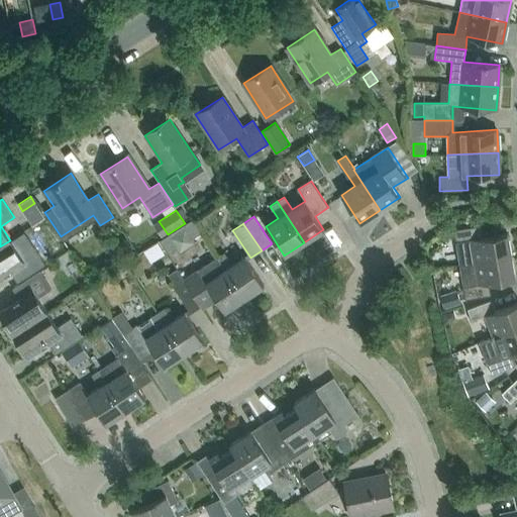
[(453,230),(459,265),(511,256),(507,233),(488,237),(486,225),(453,230)]
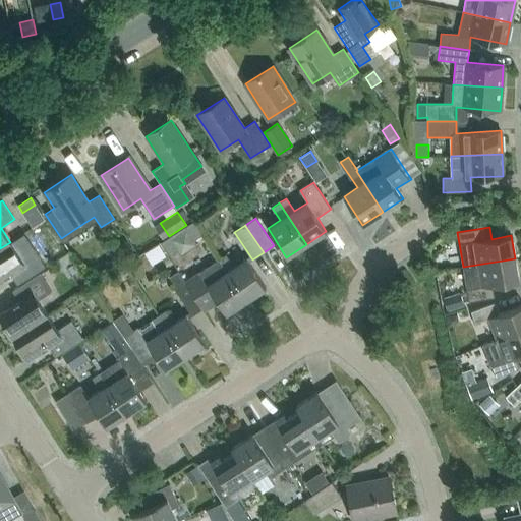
[(132,250),(125,240),(113,248),(120,258),(132,250)]
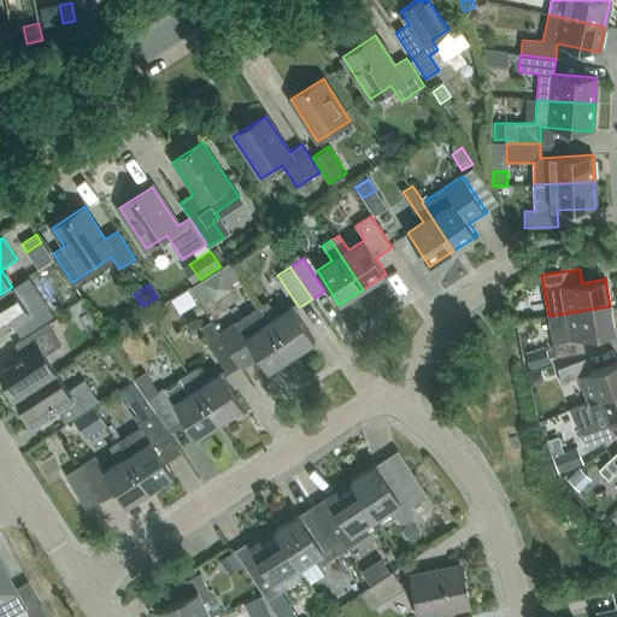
[(53,315),(40,294),(24,305),(12,287),(0,294),(0,331),(13,324),(22,336),(53,315)]
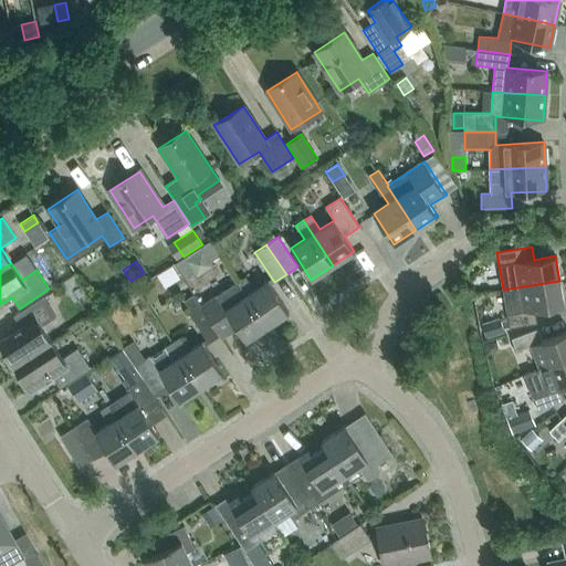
[(266,326),(289,312),(268,281),(254,290),(245,276),(238,281),(266,326)]
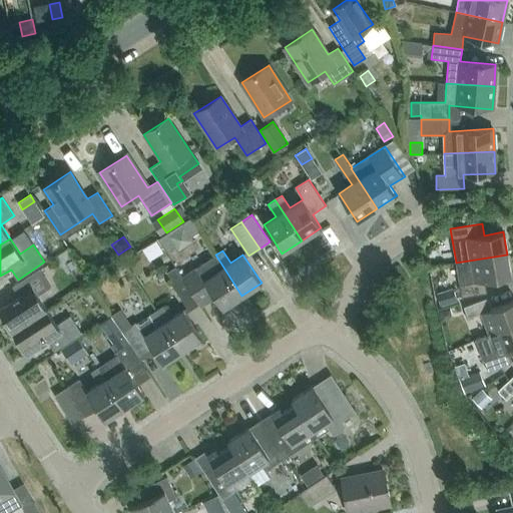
[(222,309),(241,296),(215,254),(181,277),(199,304),(200,306),(214,297),(222,309)]
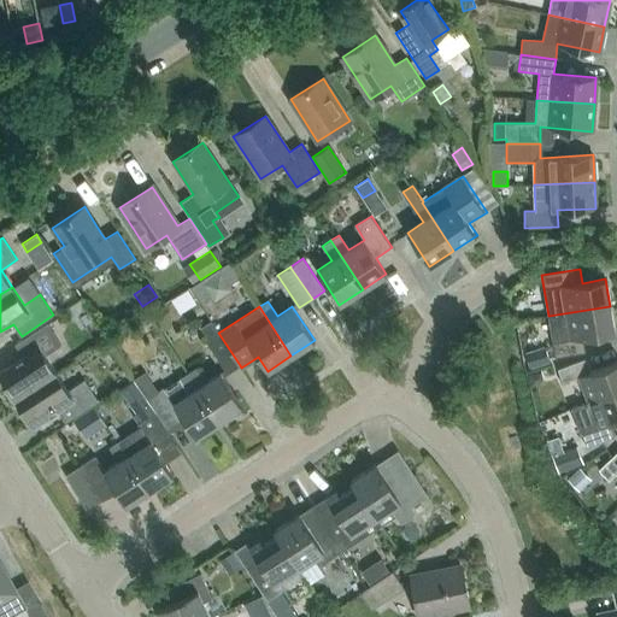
[(610,306),(548,316),(554,357),(585,352),(582,338),(615,333),(610,306)]
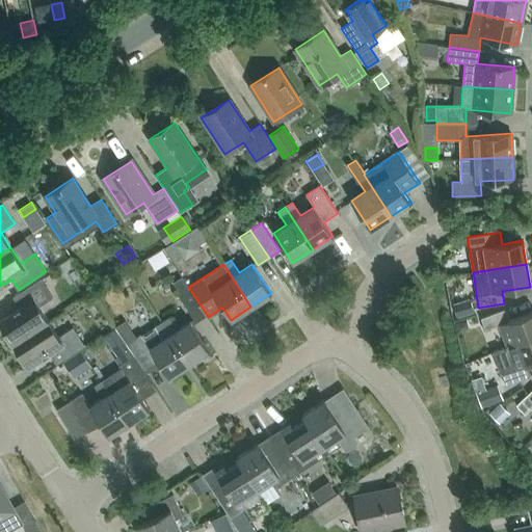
[(207,315),(188,287),(182,276),(173,283),(180,293),(178,294),(195,322),(207,315)]
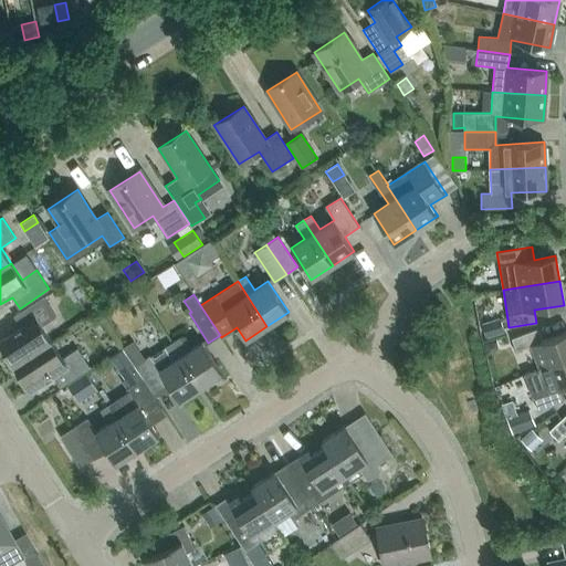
[(41,326),(56,316),(43,297),(13,316),(21,328),(0,342),(0,344),(14,366),(52,342),(41,326)]
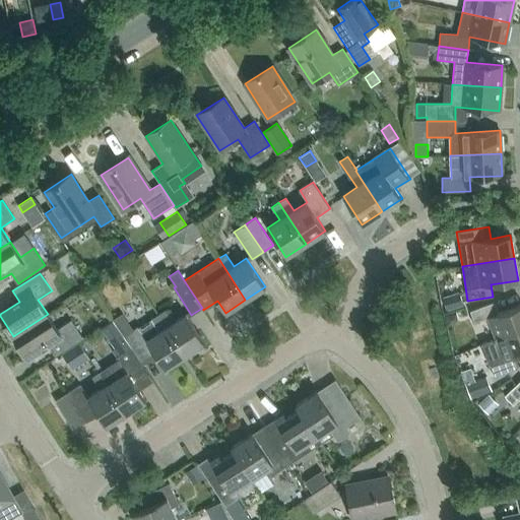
[(463,307),(459,291),(442,297),(447,312),(463,307)]
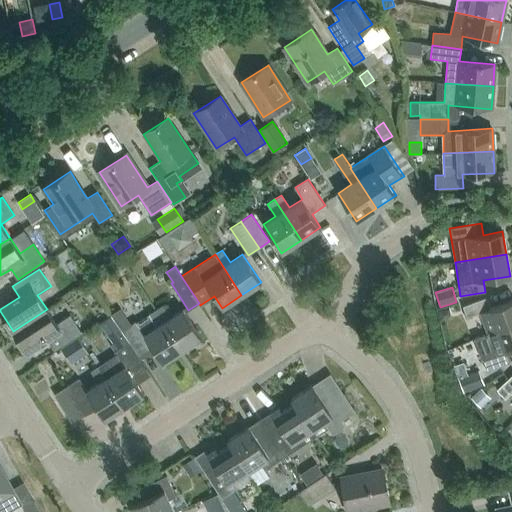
[(511,324),(511,300),(490,309),(486,297),(462,306),(466,318),(480,313),(488,333),(488,334),(511,324)]
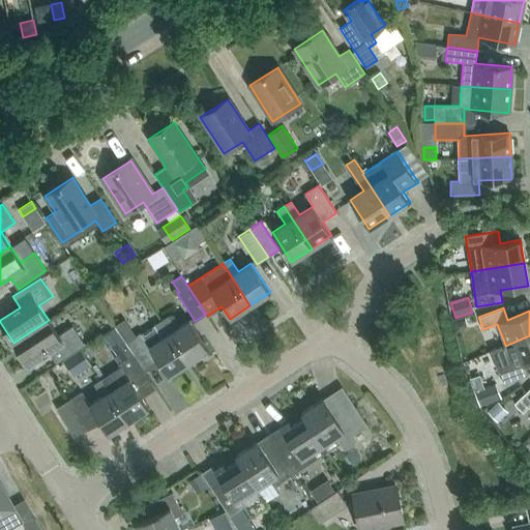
[(162,322),(188,363),(209,349),(190,319),(178,327),(171,316),(162,322)]
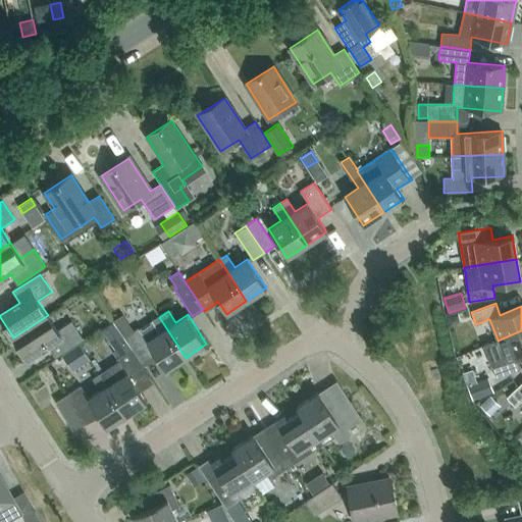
[(447,317),(449,327),(455,326),(460,320),(458,314),(447,317)]
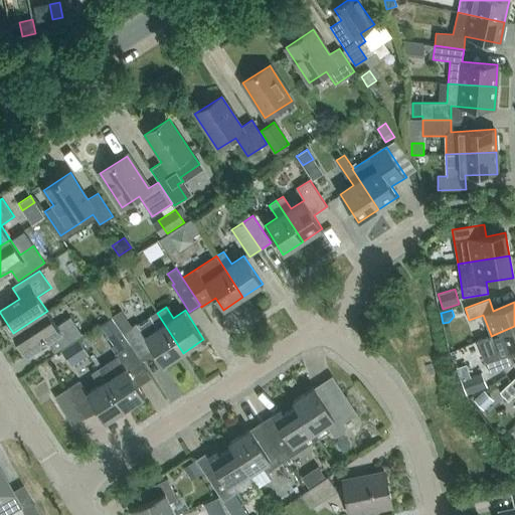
[(81,335),(69,318),(56,326),(47,311),(13,333),(27,355),(47,342),(54,352),(81,335)]
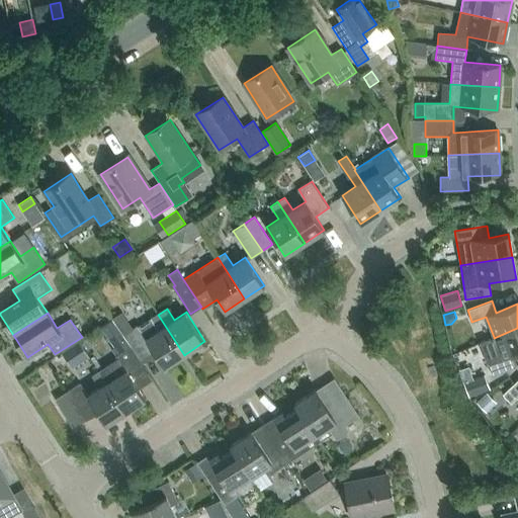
[(184,355),(158,315),(141,326),(140,324),(124,334),(142,361),(155,352),(165,367),(184,355)]
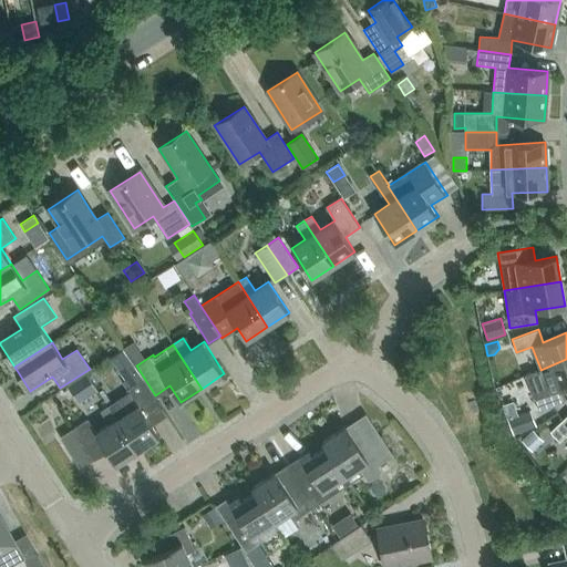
[(131,387),(143,379),(122,350),(110,358),(125,380),(126,379),(131,387)]
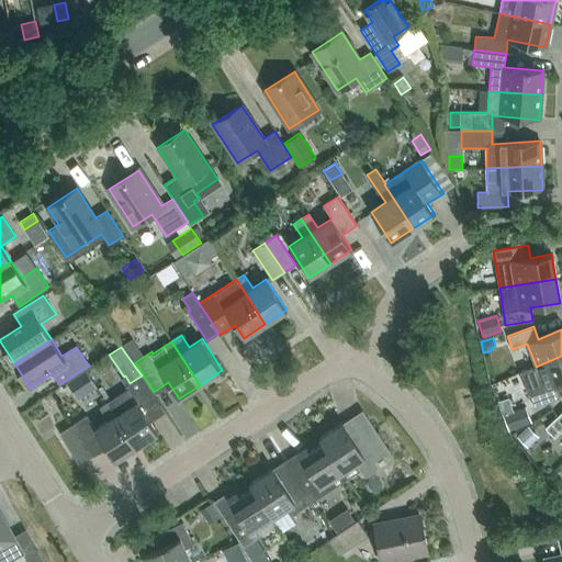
[(555,385),(561,382),(561,356),(536,367),(536,366),(520,371),(529,395),(535,407),(560,397),(555,385)]
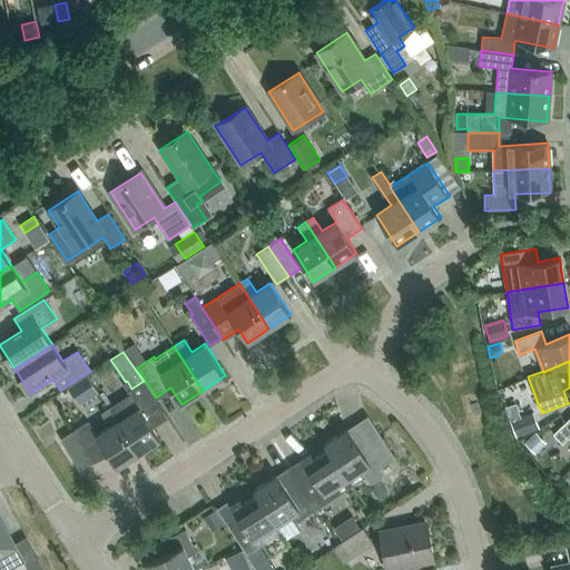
[(94,386),(86,375),(68,387),(75,399),(94,386)]
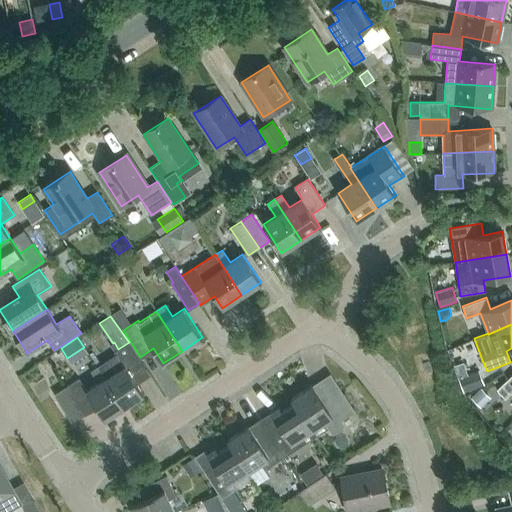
[(114,352),(116,356),(98,367),(125,408),(145,395),(130,371),(143,363),(130,343),(114,352)]
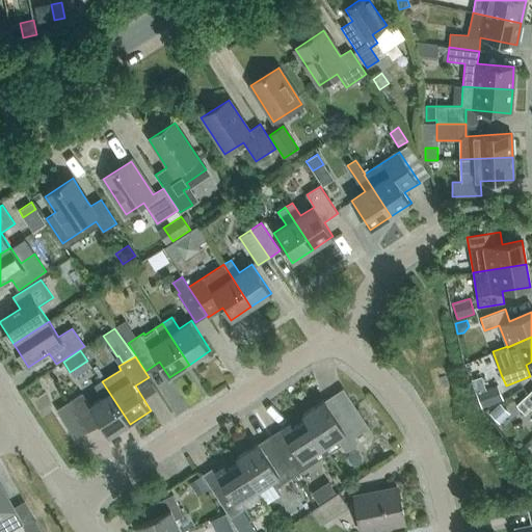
[(109,437),(130,424),(102,381),(96,386),(104,398),(91,406),(83,394),(56,410),(75,440),(100,423),(109,437)]
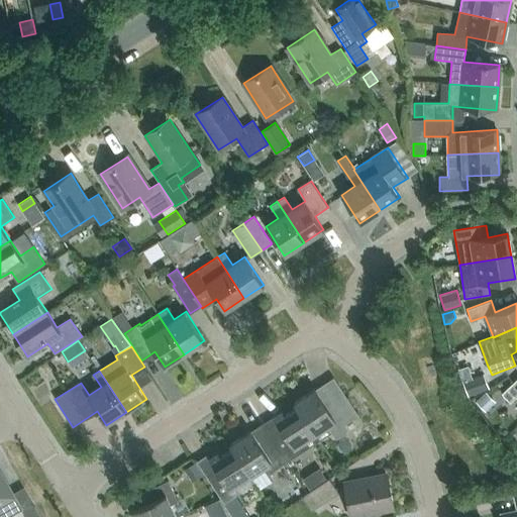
[(464,381),(471,396),(490,389),(484,374),(464,381)]
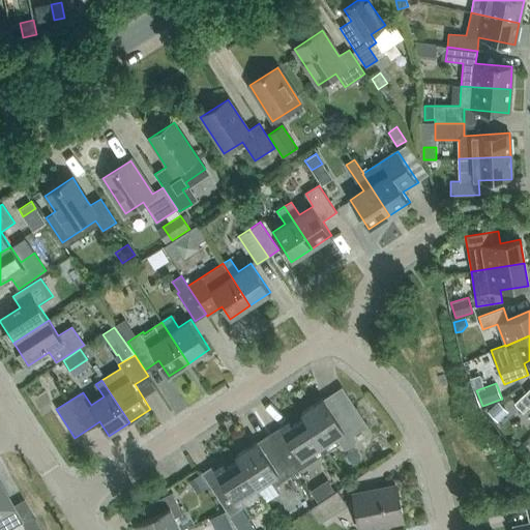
[(529,388),(514,404),(523,413),(529,406),(529,388)]
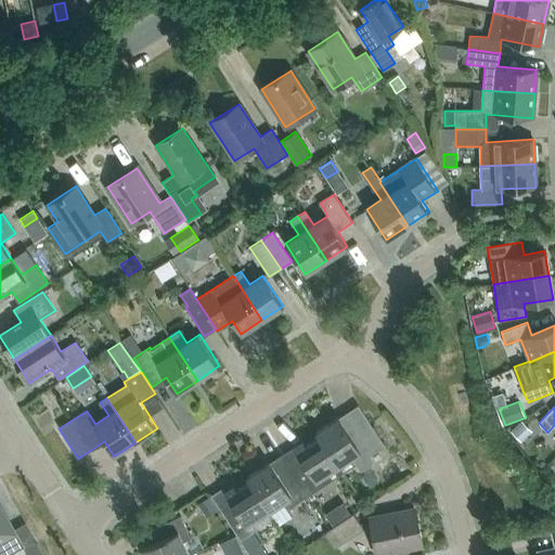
[(315,433),(319,437),(337,466),(351,457),(359,469),(364,469),(372,465),(373,460),(370,455),(385,446),(365,416),(346,429),(338,417),(315,433)]
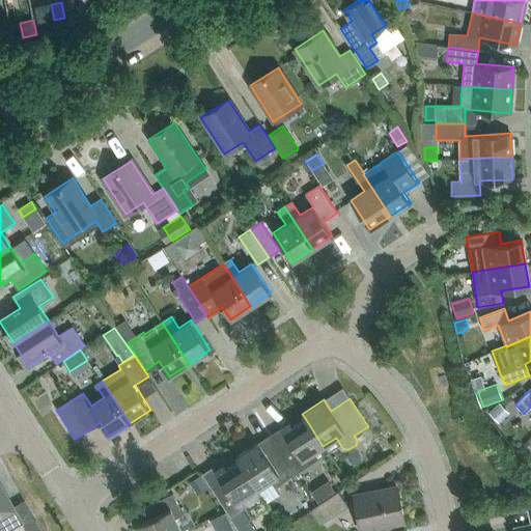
[(509,413),(500,402),(488,412),(498,422),(509,413)]
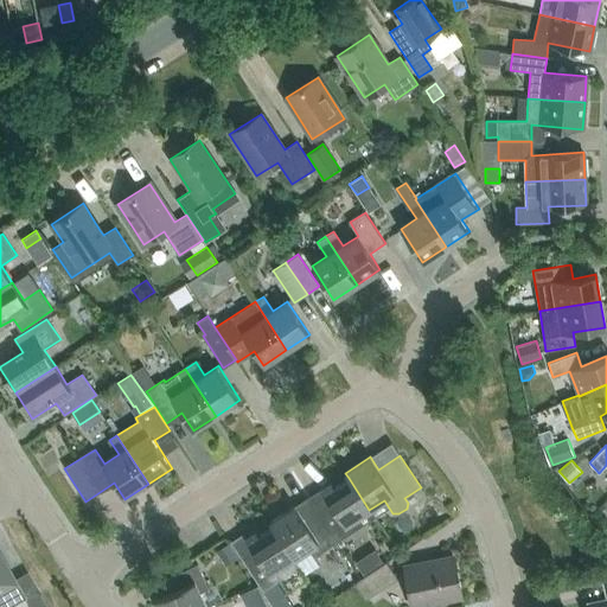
[(349,478),(334,487),(331,483),(321,489),(330,502),(317,510),(337,542),(356,530),(351,522),(369,510),(349,478)]
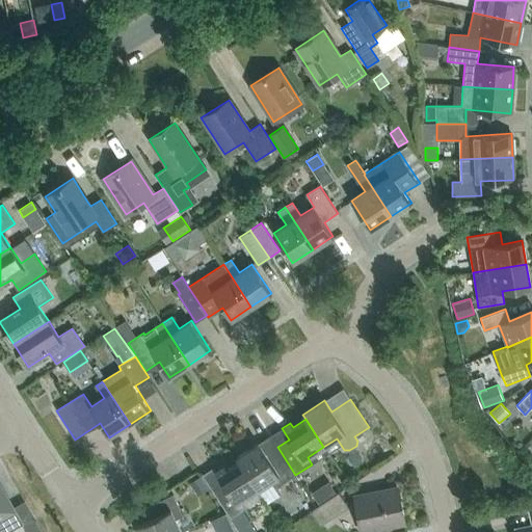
[(271,481),(275,488),(295,475),(277,447),(266,455),(259,444),(236,458),(239,462),(239,461),(258,489),(271,481)]
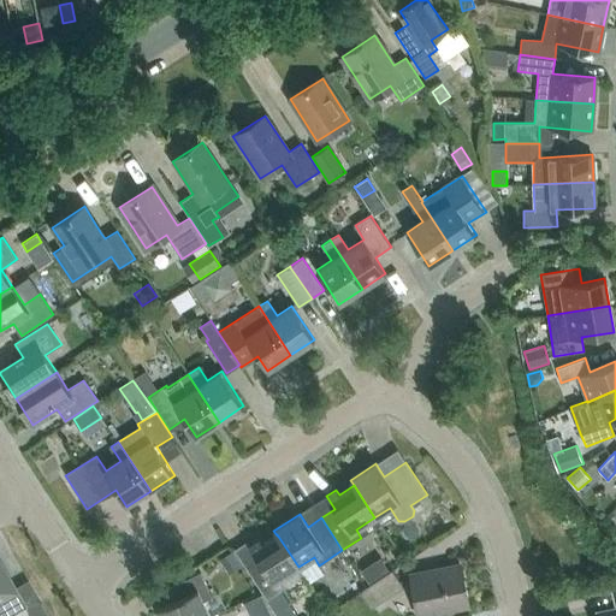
[(277,535),(262,544),(260,539),(249,546),(258,560),(246,567),(267,599),(304,575),(298,567),(277,534),(277,535)]
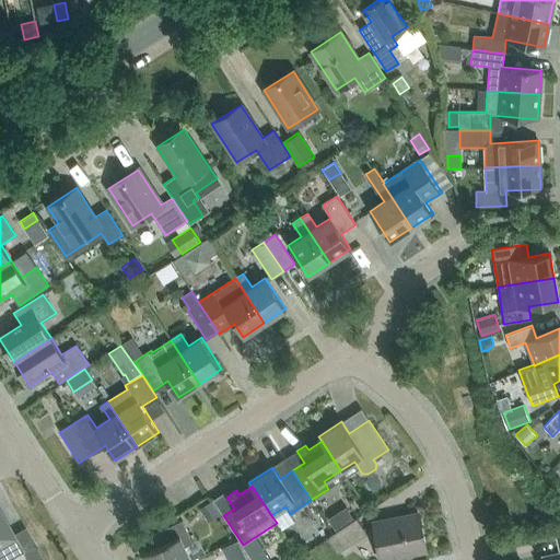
[(220,514),(211,501),(199,509),(208,522),(220,514)]
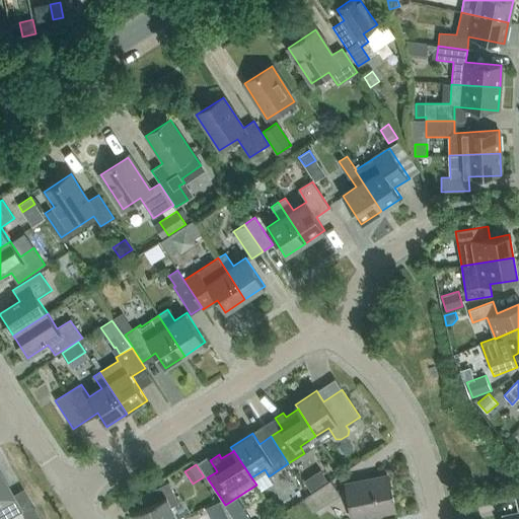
[(0,518),(5,518),(21,510),(0,471),(0,518)]
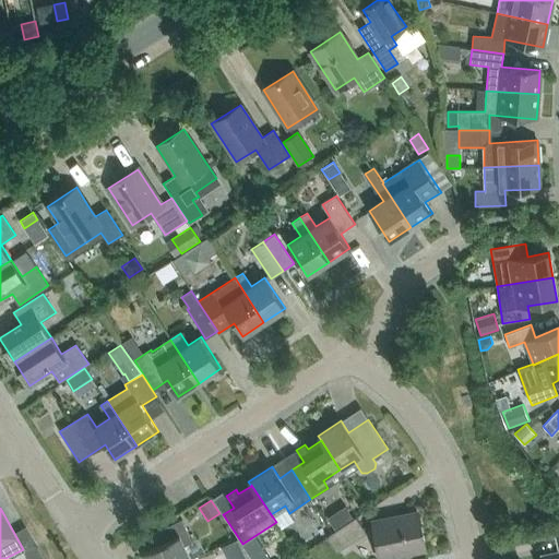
[(423,549),(424,551),(425,551),(417,513),(373,522),(380,558),(381,558),(423,549)]
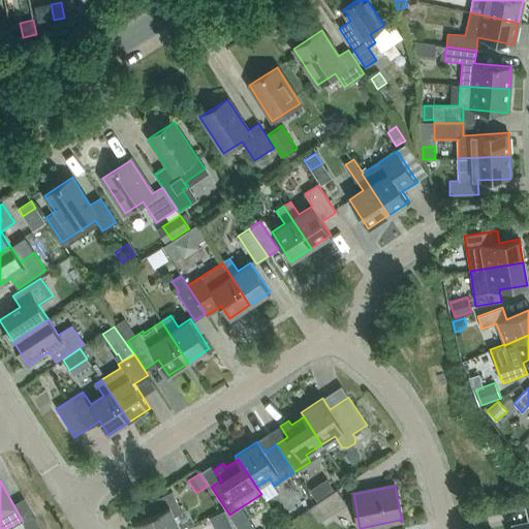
[(337,491),(310,509),(319,523),(347,504),(337,491)]
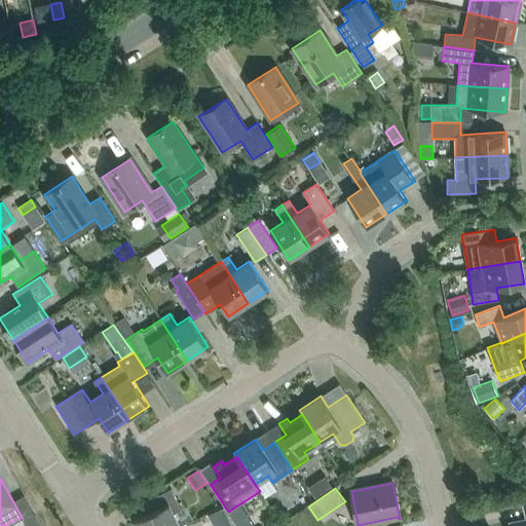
[(179,525),(173,513),(181,510),(171,489),(141,503),(146,515),(135,520),(137,525),(179,525)]
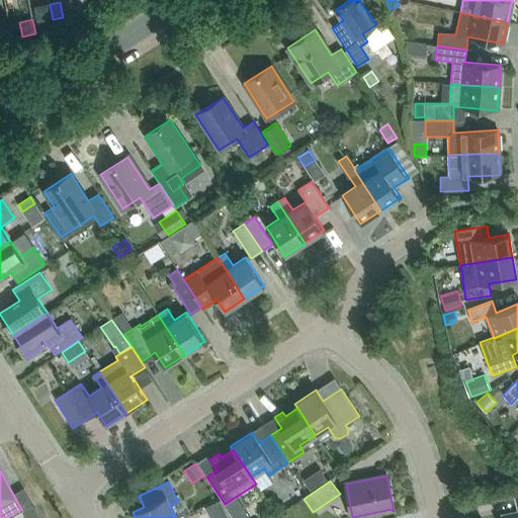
[(228,517),(230,517),(221,500),(212,503),(220,517),(228,517)]
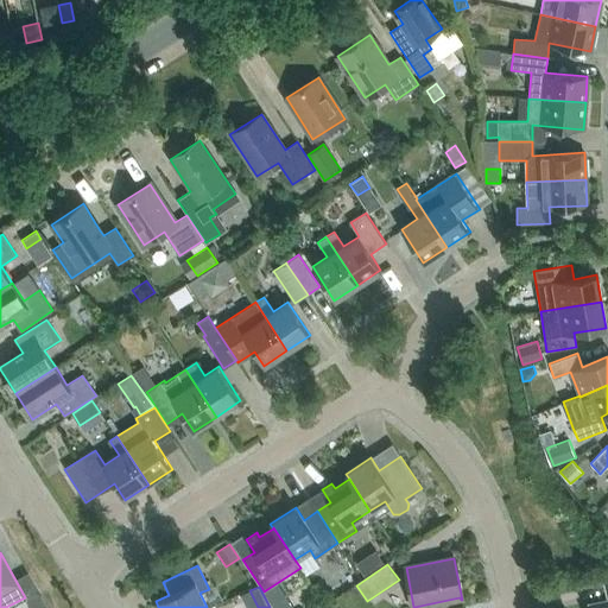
[(46,607),(40,596),(27,603),(30,607),(46,607)]
